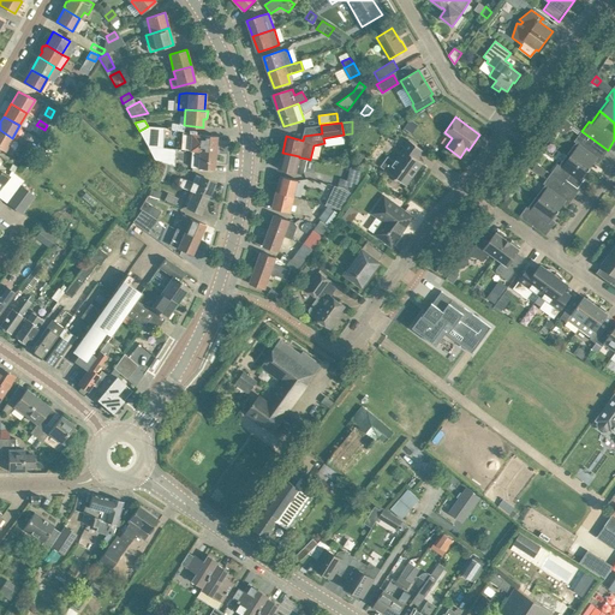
[(147,145),(157,147),(159,127),(148,126),(139,131),(147,145)]
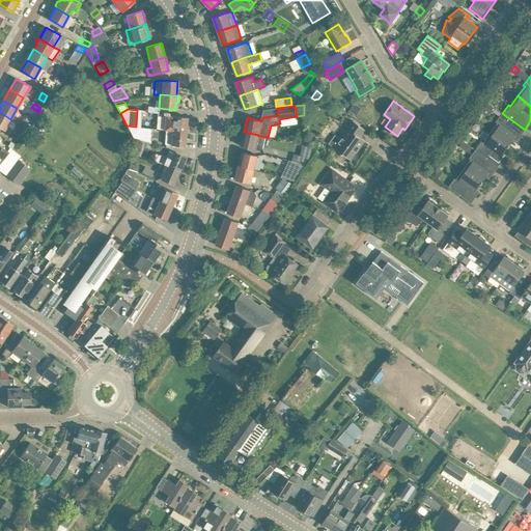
[(0,128),(4,130),(10,119),(0,112),(0,128)]
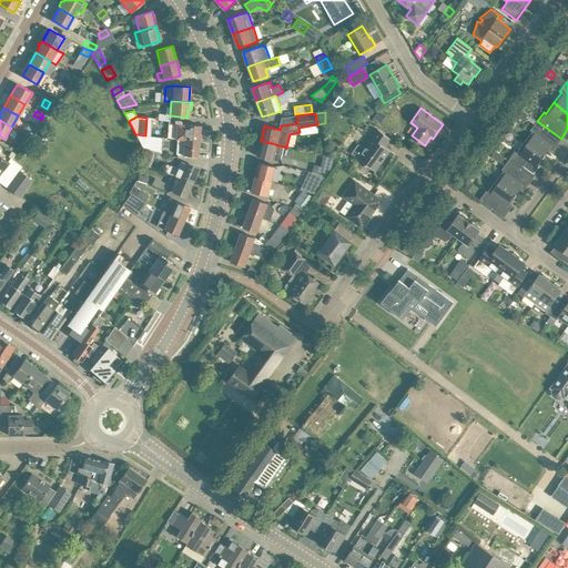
[(553,151),(561,139),(537,121),(530,130),(533,131),(525,142),(545,156),(545,155),(549,149),(553,151)]
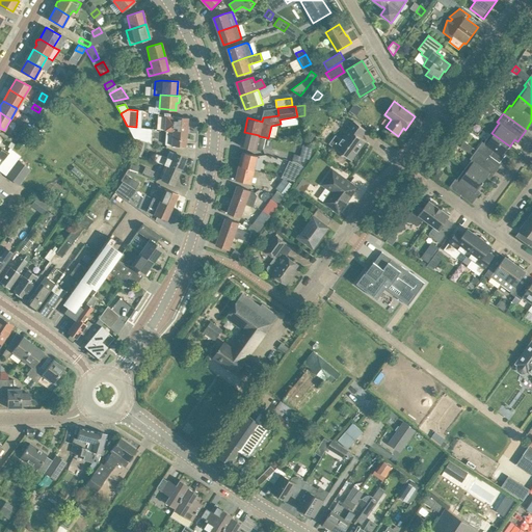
[(186,132),(187,117),(165,115),(164,130),(166,130),(173,131),(186,132)]
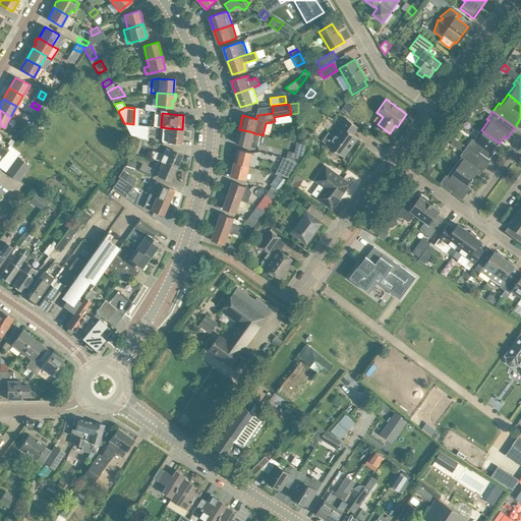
[(344,158),(358,138),(353,135),(358,127),(346,118),(327,145),(335,151),(335,153),(338,156),(340,155),(344,158)]
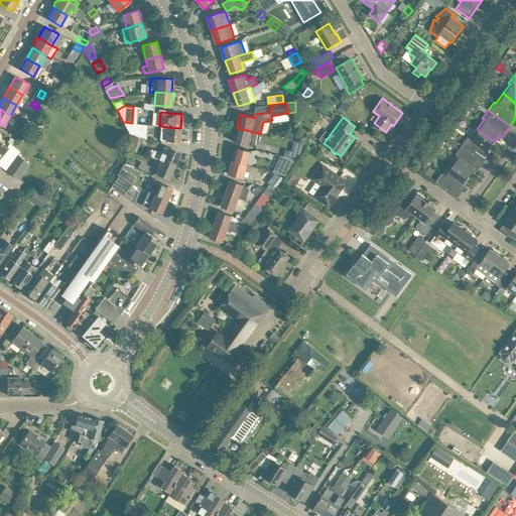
[(132,123),(123,122),(130,134),(133,135),(138,137),(139,124),(132,123)]
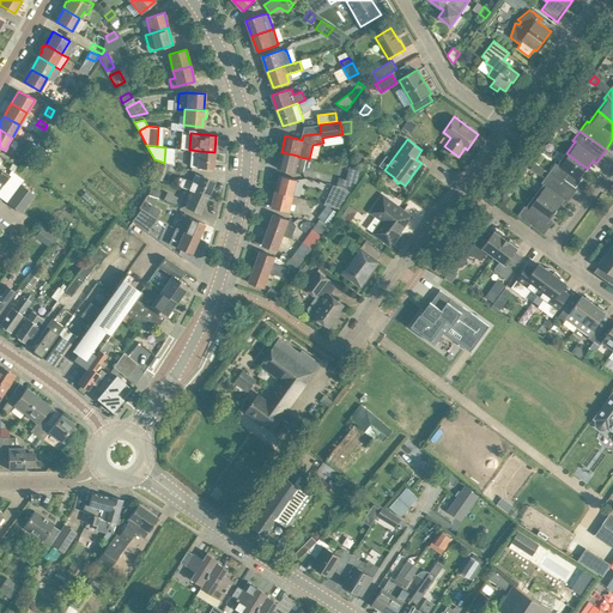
[(213,169),(214,152),(199,151),(192,150),(190,167),(192,167),(198,168),(213,169)]
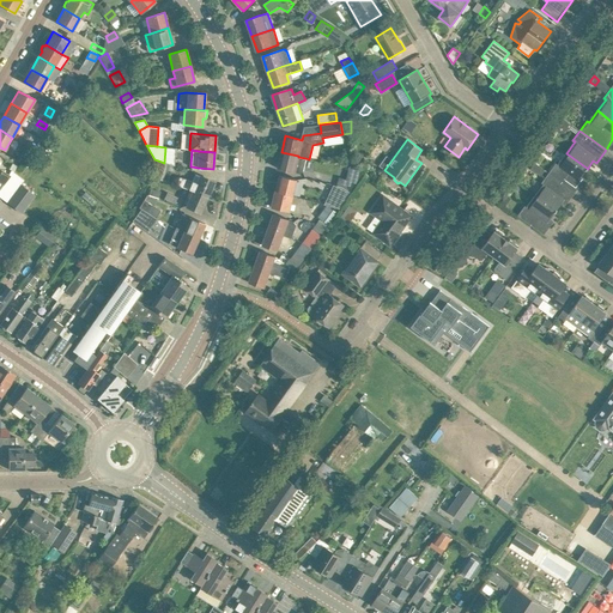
[(303,171),(305,158),(298,157),(298,156),(281,152),(278,169),(295,173),(299,174),(303,171)]
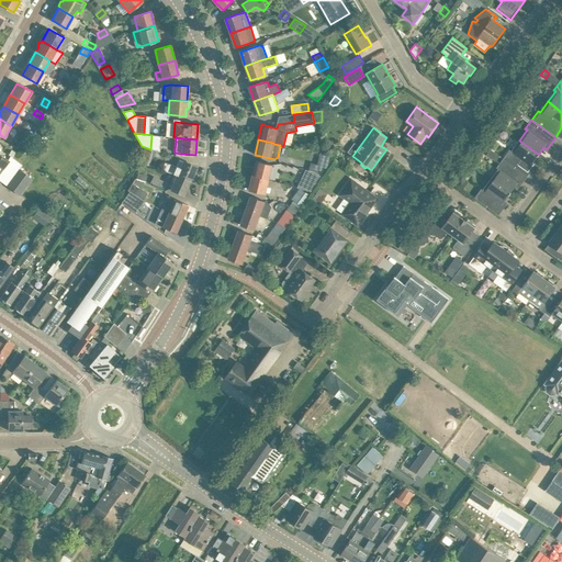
[(532,163),(537,156),(538,156),(539,155),(519,141),(512,150),(509,149),(503,159),(527,177),(536,165),(532,163)]
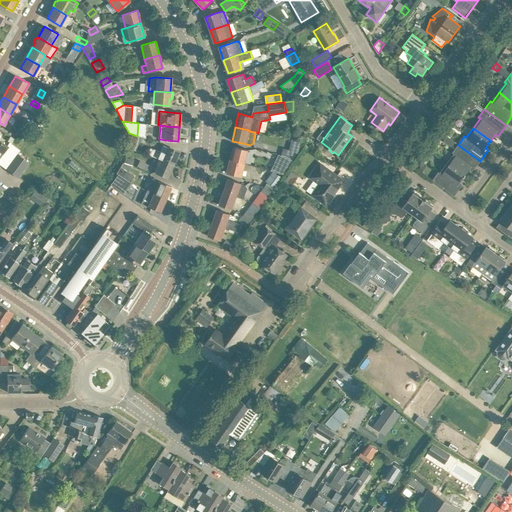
[(145,144),(147,138),(141,137),(137,136),(132,134),(131,140),(138,142),(145,144)]
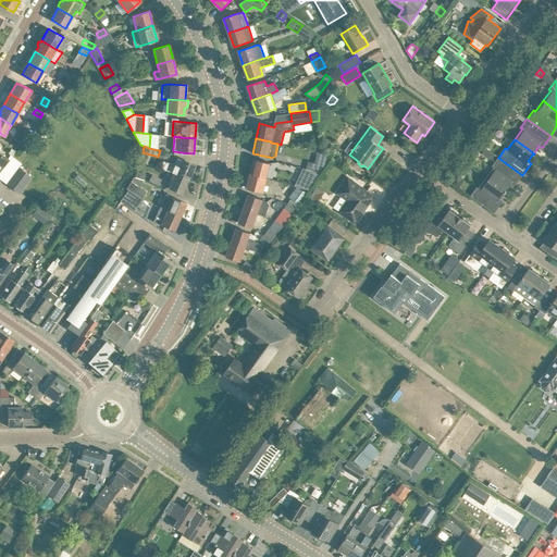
[(306,169),(311,170),(319,175),(332,158),(318,149),(314,163),(308,161),(306,169)]
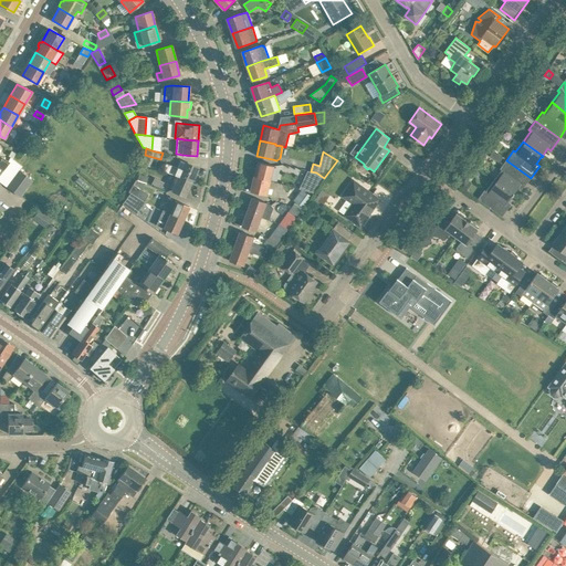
[(145,155),(142,166),(149,168),(153,157),(145,155)]
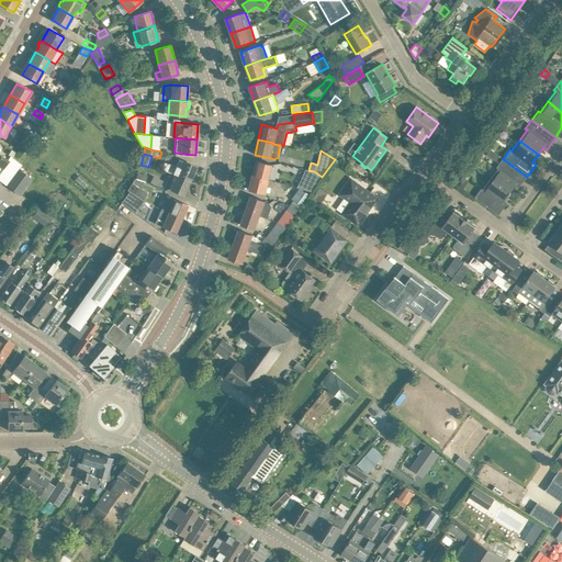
[(190,181),(194,170),(195,170),(197,168),(195,168),(195,167),(179,159),(176,166),(169,164),(166,171),(176,175),(190,181)]
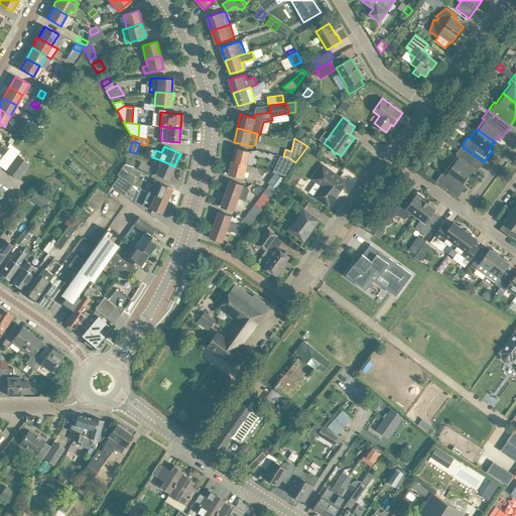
[(476,172),(484,162),(462,146),(456,154),(458,155),(450,165),(469,178),(469,177),(469,176),(473,170),(476,172)]
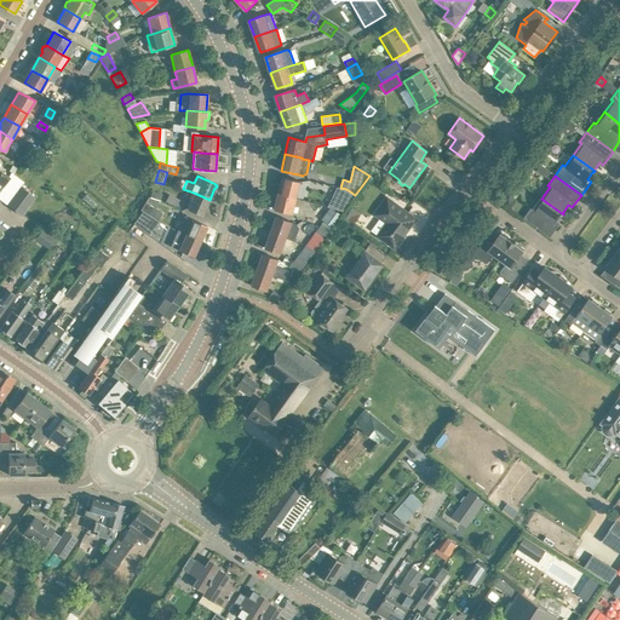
[(297,197),(300,182),(283,177),(281,184),(277,183),(275,193),(279,194),(297,197)]
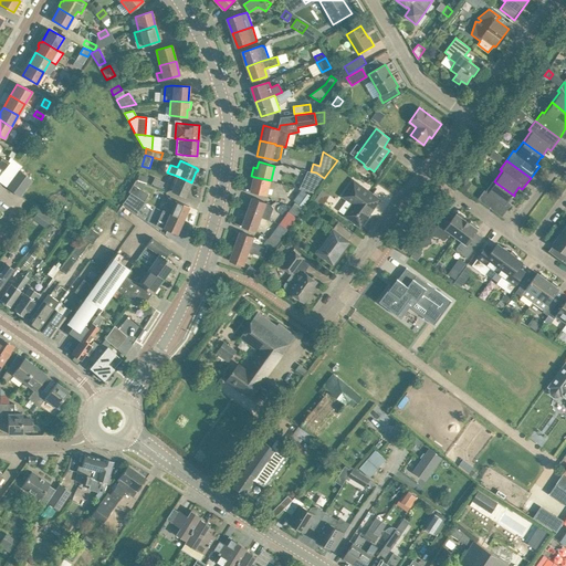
[(7,187),(20,197),(33,180),(20,170),(7,187)]
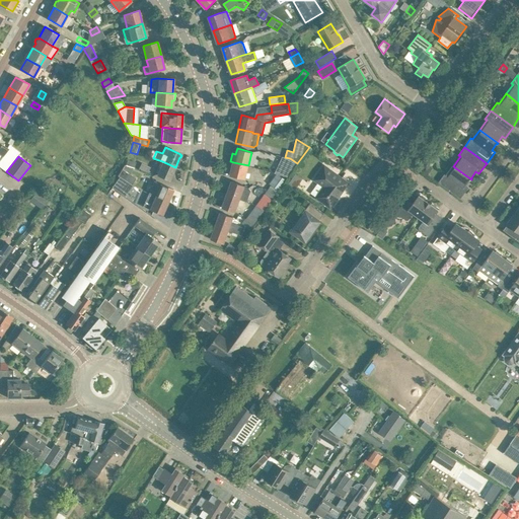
[(282,156),(279,165),(292,171),(294,168),(297,163),(290,158),(285,157),(282,156)]
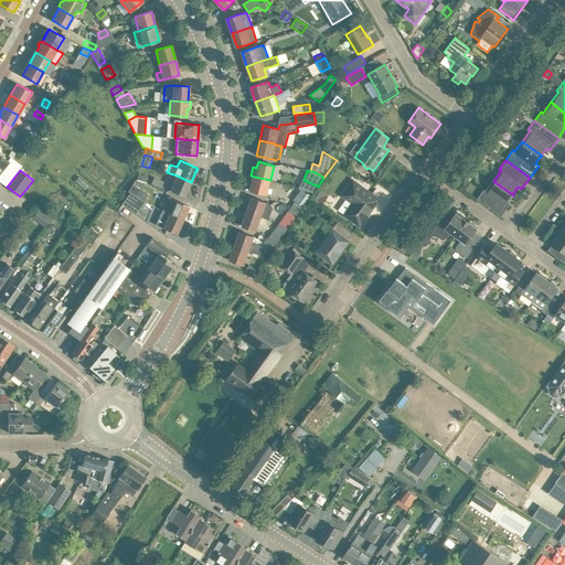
[(184,196),(191,182),(177,176),(171,190),(184,196)]
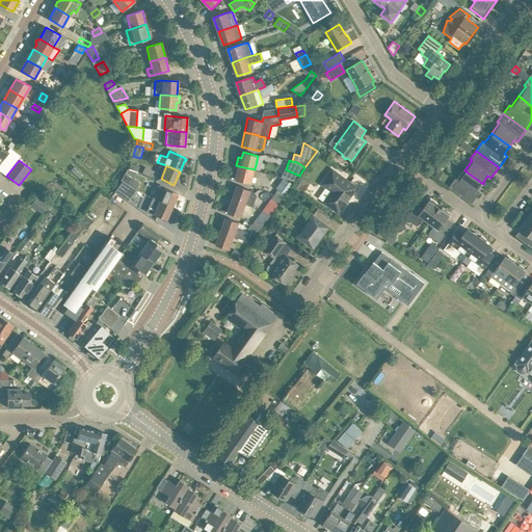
[(250,184),(255,169),(239,166),(236,180),(250,184)]
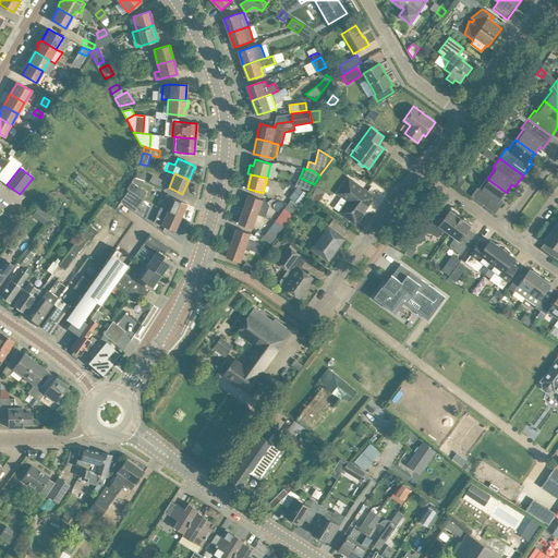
[(149,181),(159,185),(161,180),(152,176),(149,181)]
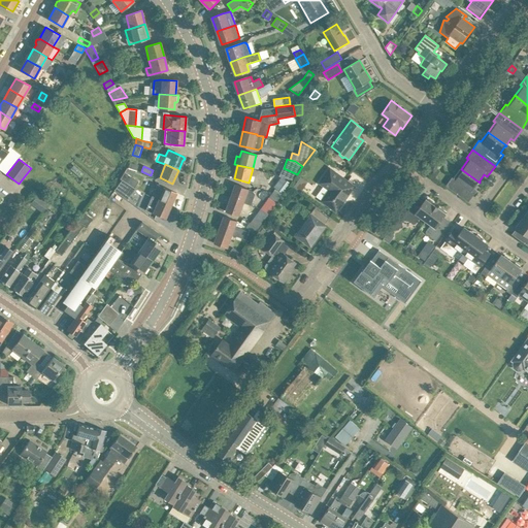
[(336,212),(355,186),(330,168),(319,183),(323,186),(316,197),(321,201),(336,212)]
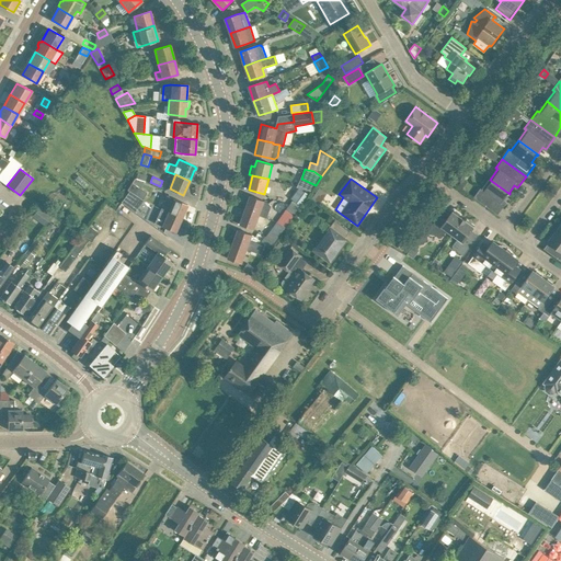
[(464,179),(458,186),(462,190),(468,182),(464,179)]
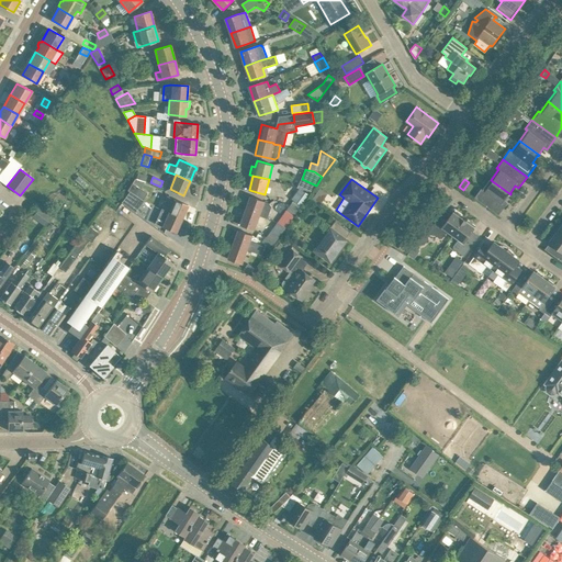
[(504,201),(508,194),(509,195),(510,194),(491,180),(483,190),(481,189),(474,198),(498,215),(507,203),(504,201)]
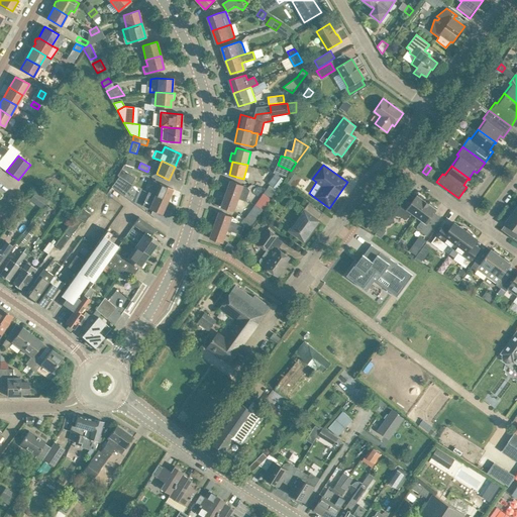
[(117,175),(119,176),(130,184),(135,177),(122,168),(117,175)]
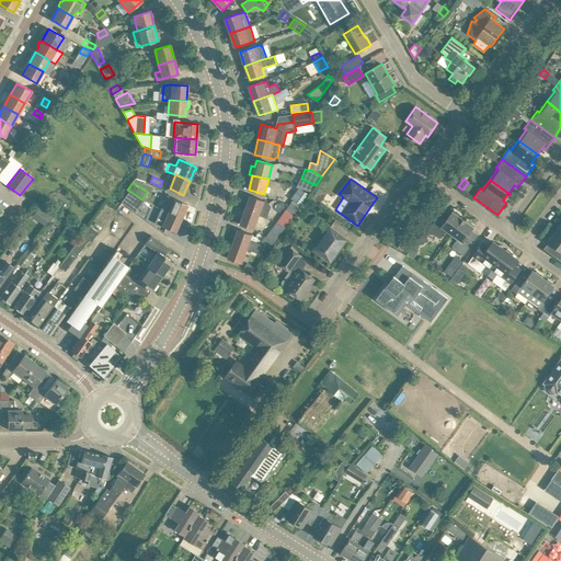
[(312,199),(320,204),(328,193),(319,189),(312,199)]
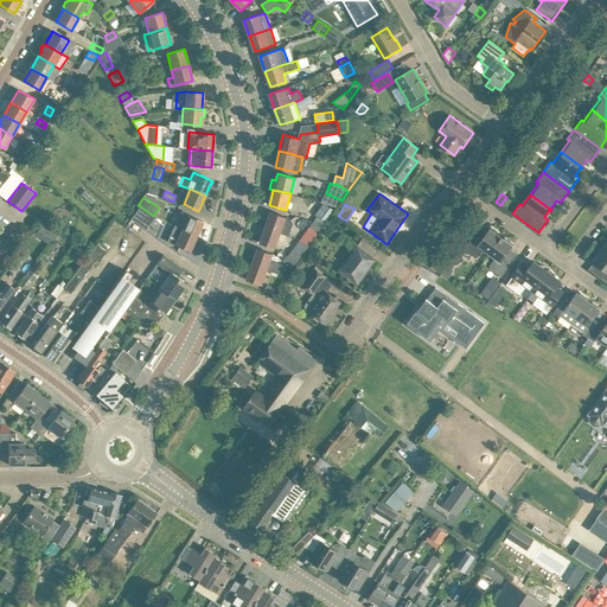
[(146,230),(154,217),(153,216),(140,206),(131,219),(146,230)]
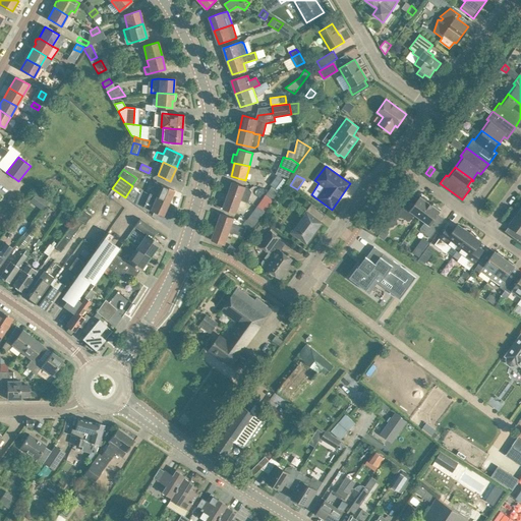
[(168,204),(174,190),(155,181),(149,194),(156,197),(168,204)]
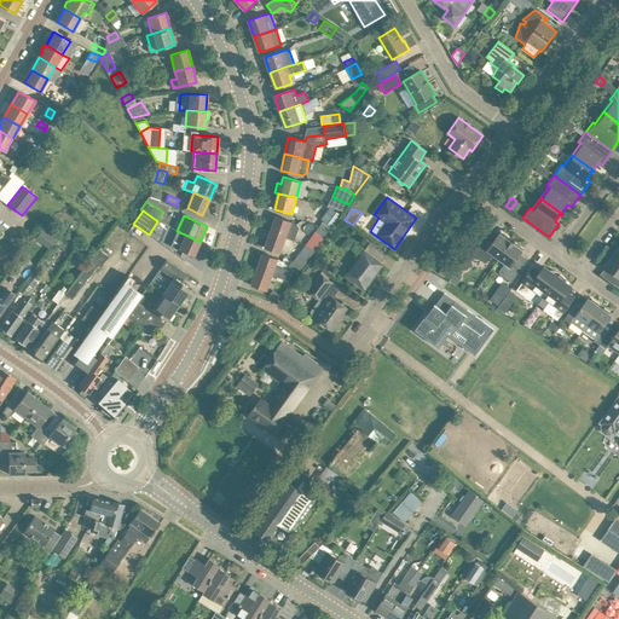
[(290,223),(291,221),(277,217),(271,232),(285,237),(294,241),(299,227),(296,224),(290,223)]
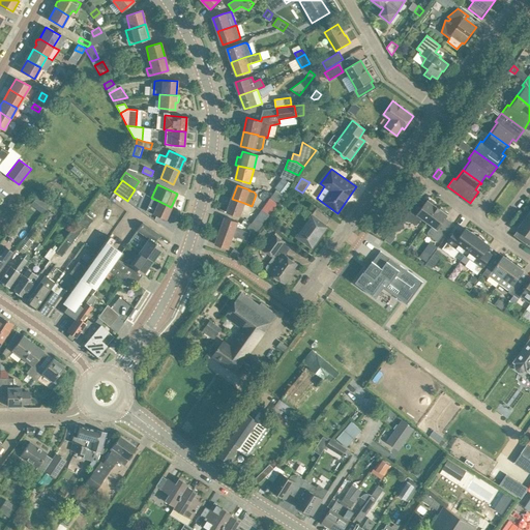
[(281,199),(284,194),(276,188),(273,194),(281,199)]
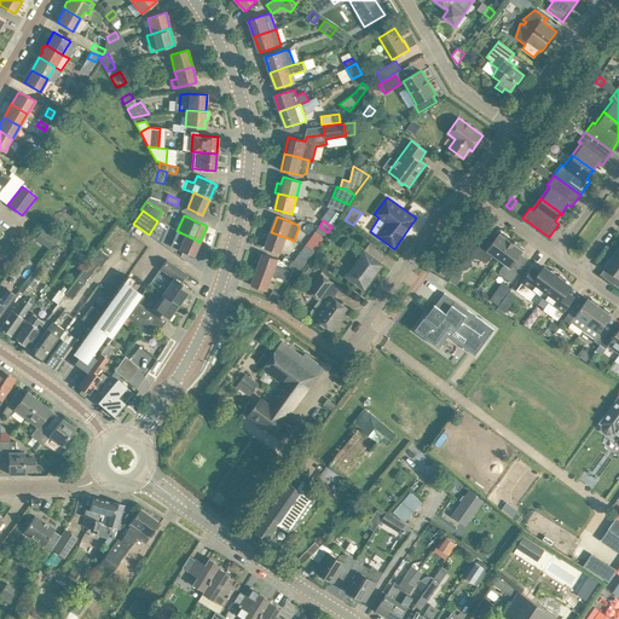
[(319,226),(316,231),(324,237),(328,232),(319,226)]
